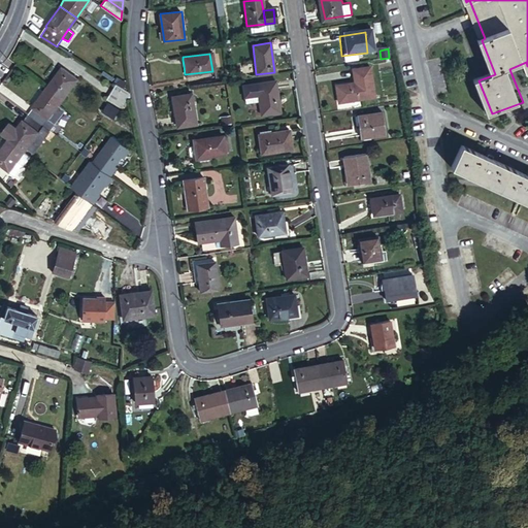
[(45,87),(62,99),(76,78),(60,67),(45,87)]
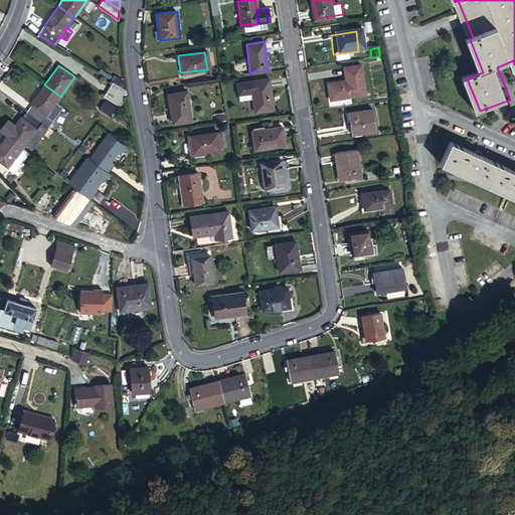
[(346,81),(327,84),(329,100),(365,95),(360,65),(344,68),(346,81)]
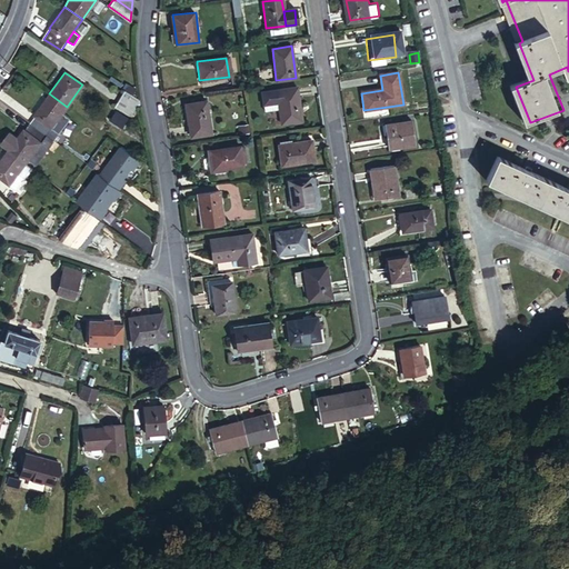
[(138,98),(125,90),(115,106),(130,116),(137,105),(139,107),(138,98)]
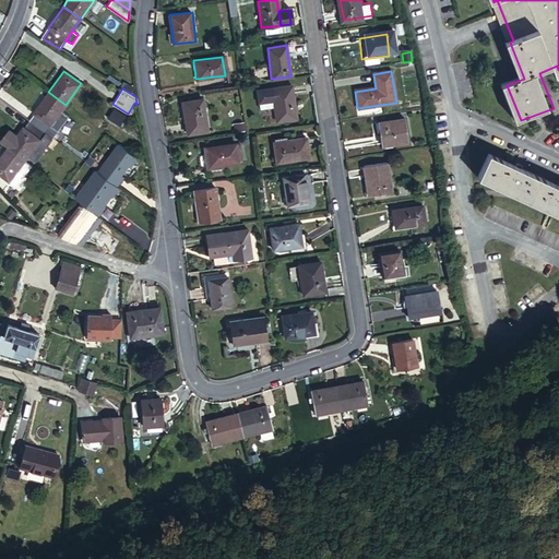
[(292,88),(271,91),(257,93),(259,105),(273,103),(274,110),(275,125),(295,121),(292,88)]
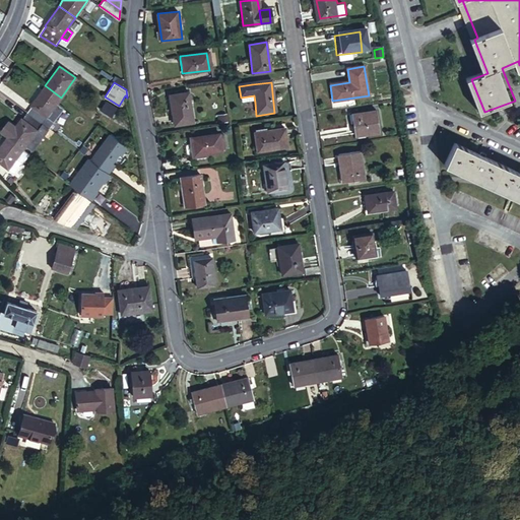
[(42,123),(61,98),(45,85),(30,105),(31,106),(26,112),(42,123)]
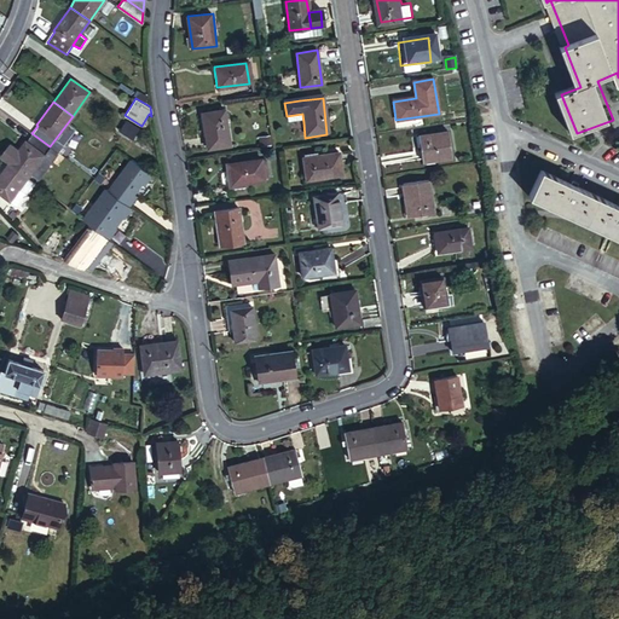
[(203,113),(208,148),(230,145),(226,110),(203,113)]
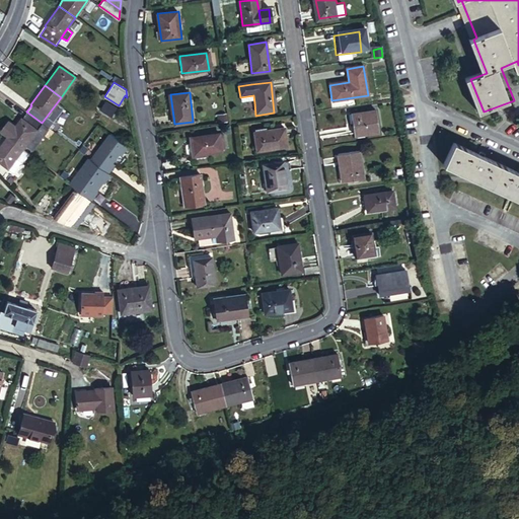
[(253,95),(240,97),(241,104),(254,102),(253,95)]
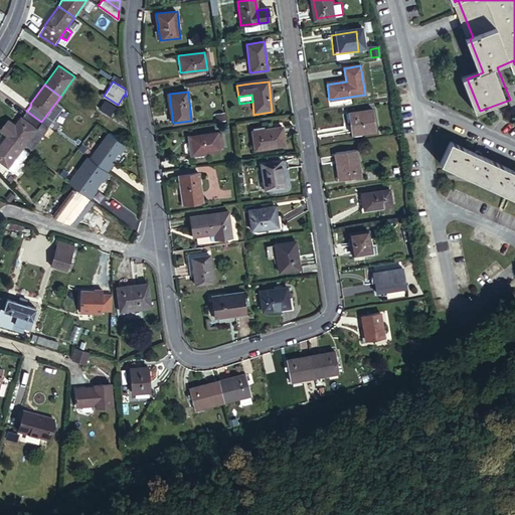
[(67,102),(60,97),(41,122),(48,127),(67,102)]
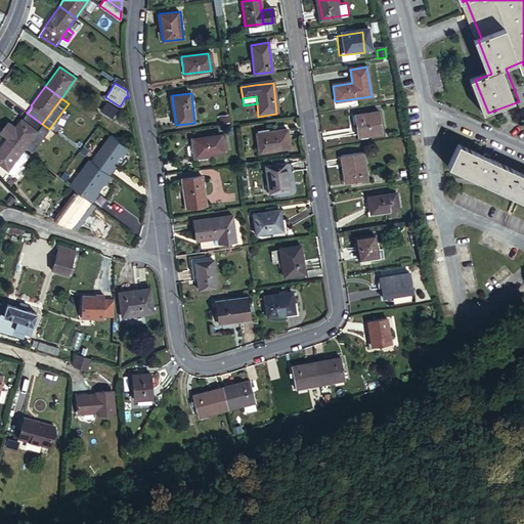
[(117,108),(106,101),(100,110),(112,117),(117,108)]
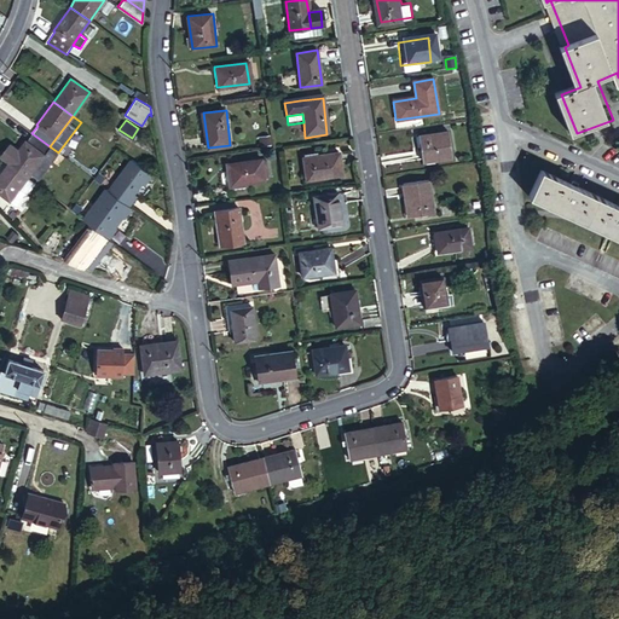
[(39,178),(58,152),(50,146),(32,133),(27,140),(25,140),(18,150),(16,154),(7,148),(0,157),(9,163),(28,177),(30,173),(39,178)]
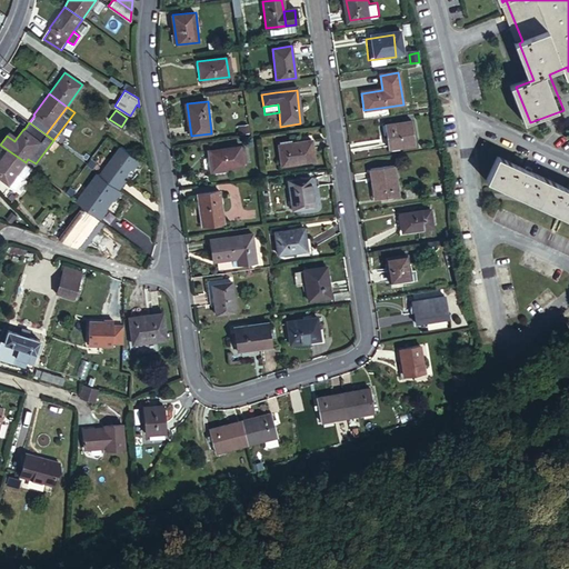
[(413,123),(386,127),(389,150),(417,146),(413,123)]
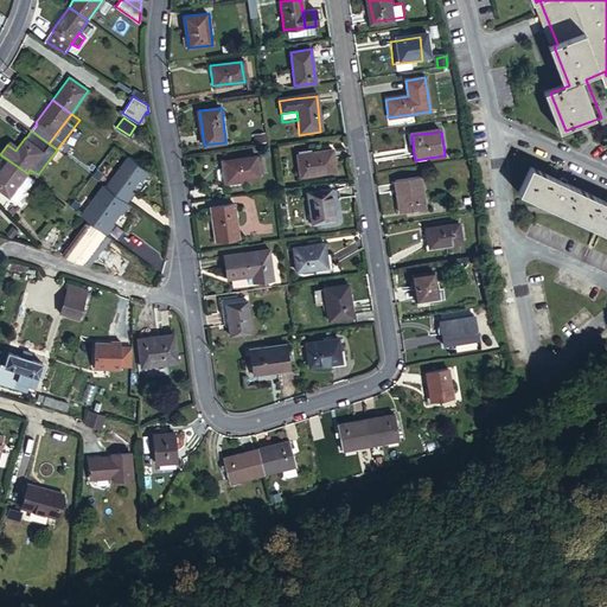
[(295,154),(299,179),(314,178),(313,174),(333,172),(330,149),(310,152),(310,149),(296,151),(296,154),(295,154)]
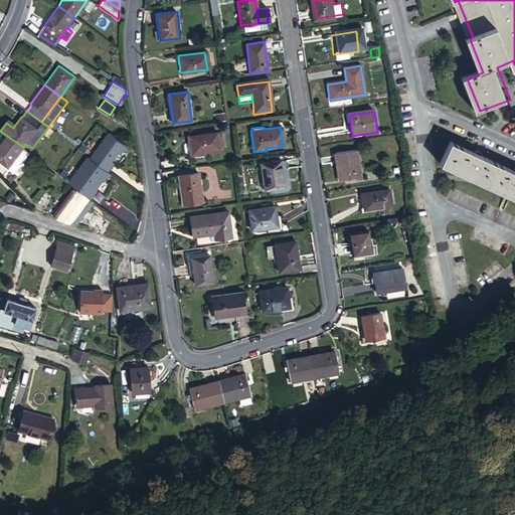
[(89,158),(107,171),(112,163),(110,161),(118,152),(120,153),(126,145),(109,132),(89,158)]
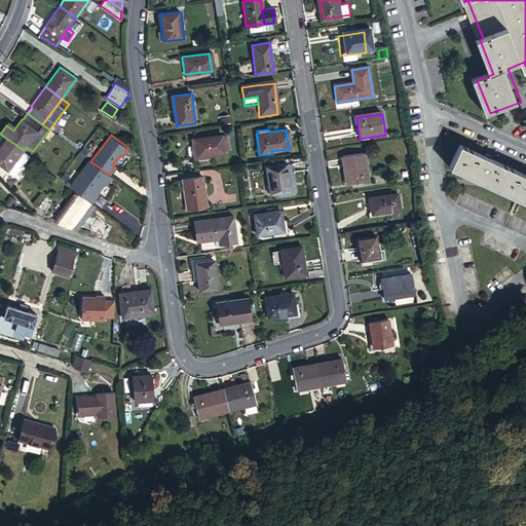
[(196,157),(211,155),(224,153),(222,135),(193,139),(194,146),(196,157)]
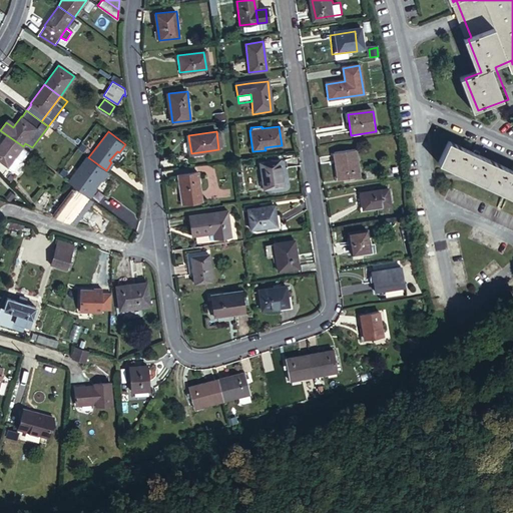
[(15,157),(23,146),(7,135),(0,144),(0,159),(9,165),(14,169),(19,161),(15,157)]
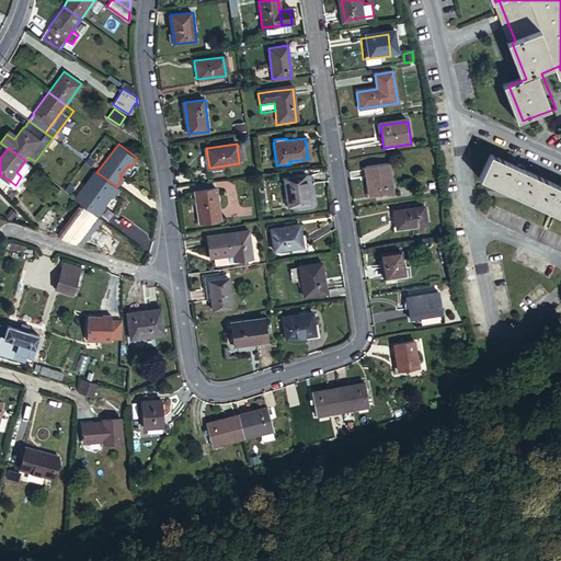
[(226,173),(225,165),(209,168),(207,156),(201,157),(202,169),(208,172),(209,171),(210,175),(226,173)]
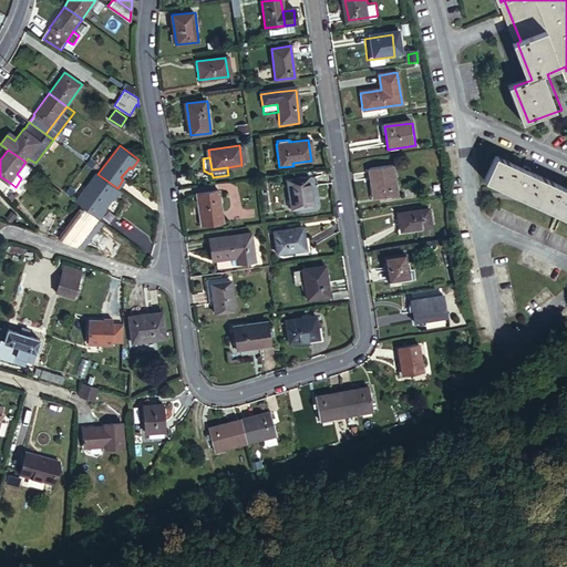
[(524,174),(517,171),(492,158),(480,182),(566,225),(566,194),(563,193),(524,174)]
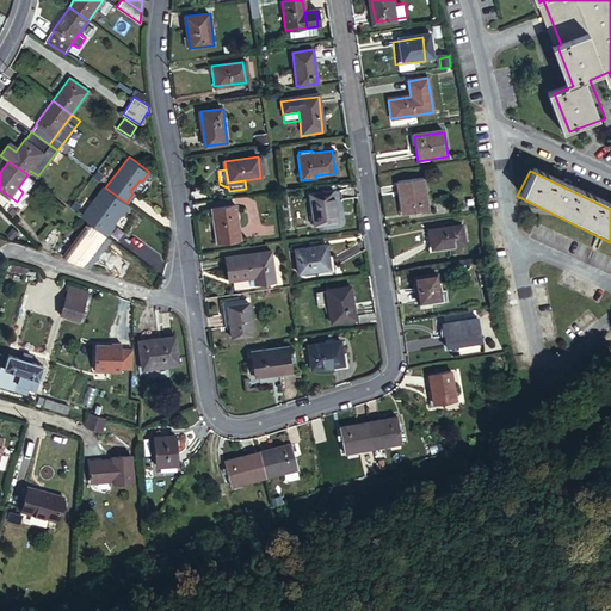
[(399,216),(412,214),(418,213),(423,213),(418,180),(394,184),(399,216)]
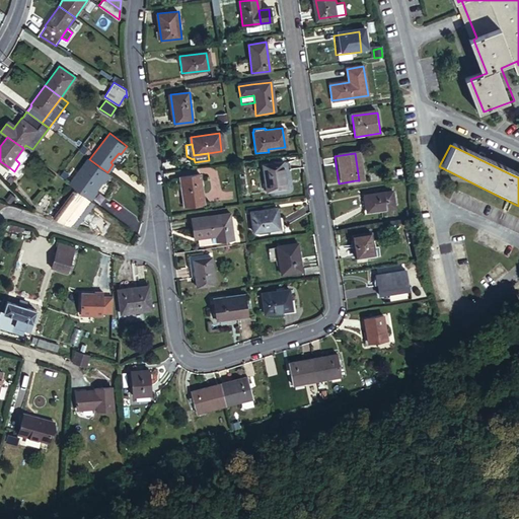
[(69,182),(91,199),(96,191),(95,190),(102,181),(103,181),(109,173),(107,172),(89,159),(88,158),(69,182)]
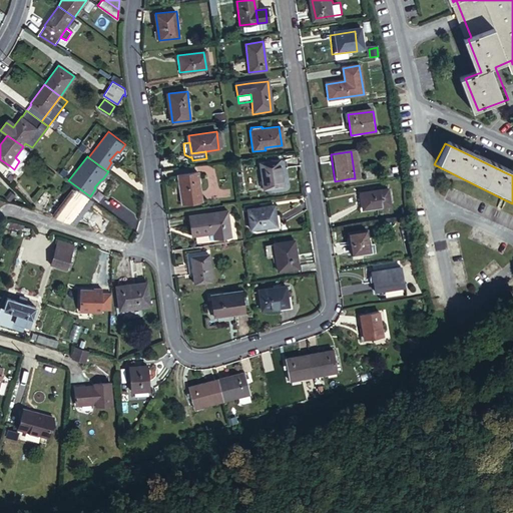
[(9,165),(0,159),(0,171),(2,174),(9,165)]
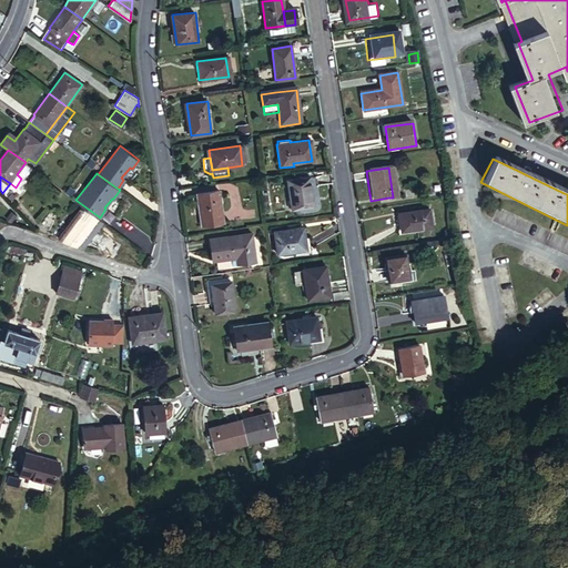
[(288,201),(290,205),(290,210),(312,206),(308,185),(314,185),(313,178),(286,181),(288,201)]
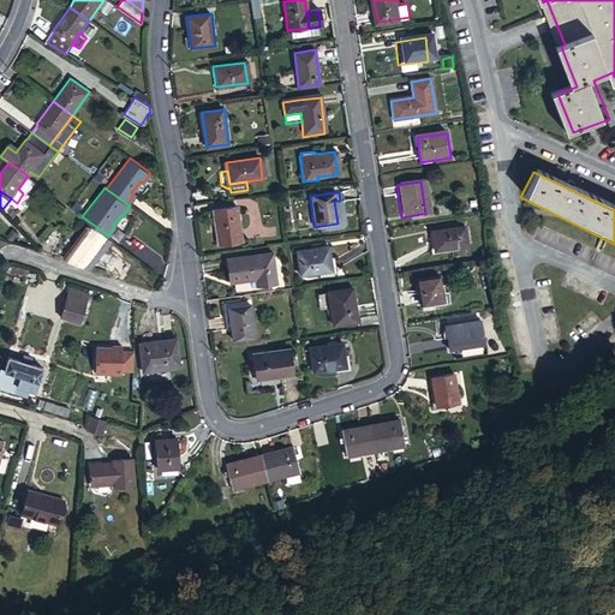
[(214,209),(218,243),(240,240),(236,206),(214,209)]
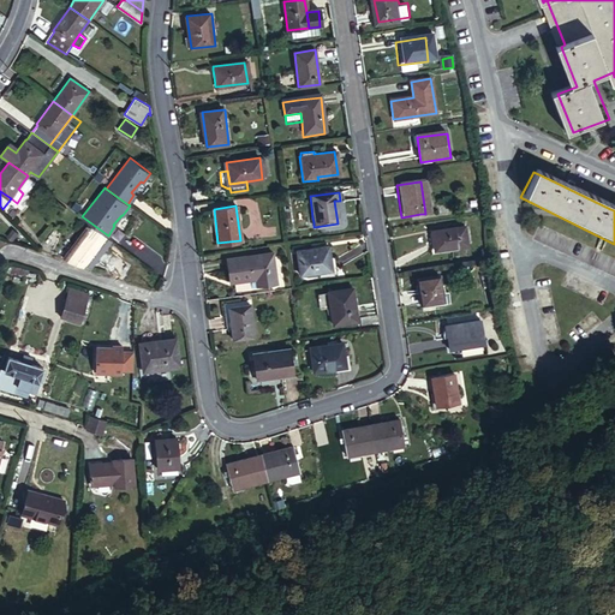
[(429,232),(433,251),(446,250),(465,246),(463,227),(429,232)]
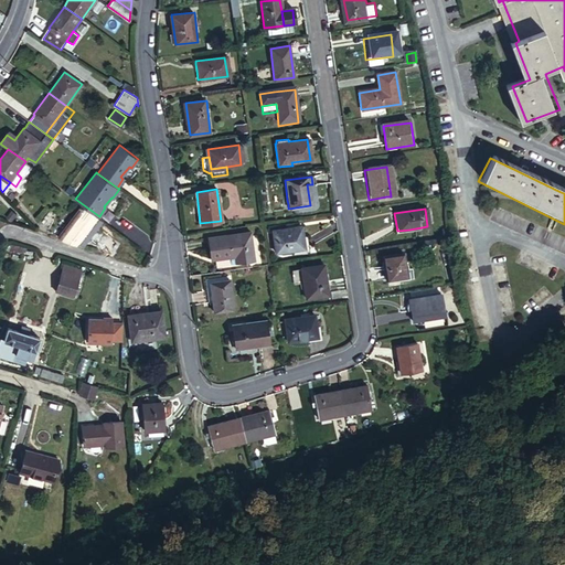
[(268,231),(272,252),(300,248),(297,226),(268,231)]
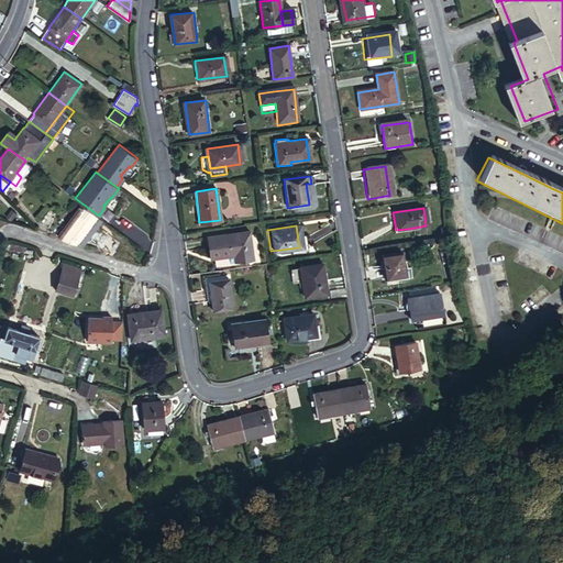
[(232,262),(250,260),(245,232),(207,238),(209,257),(231,255),(232,262)]
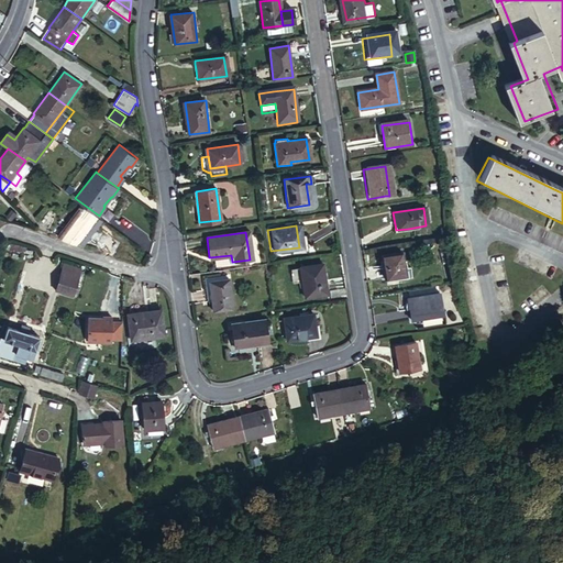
[(120,235),(113,244),(118,249),(125,239),(120,235)]
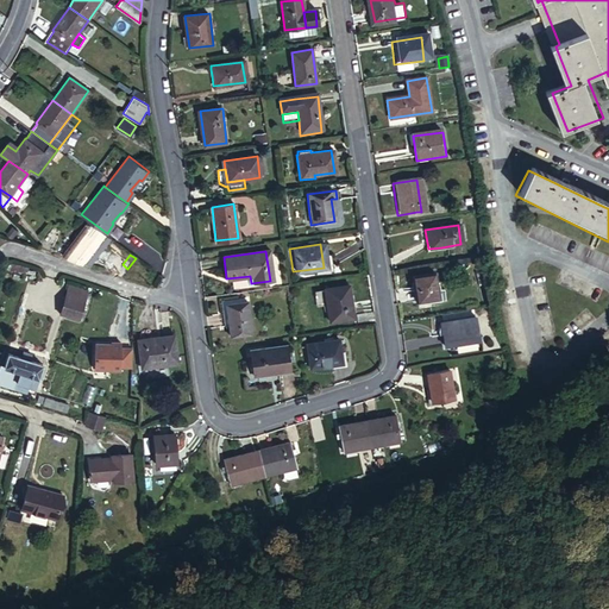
[(431,274),(410,276),(414,300),(434,297),(431,274)]
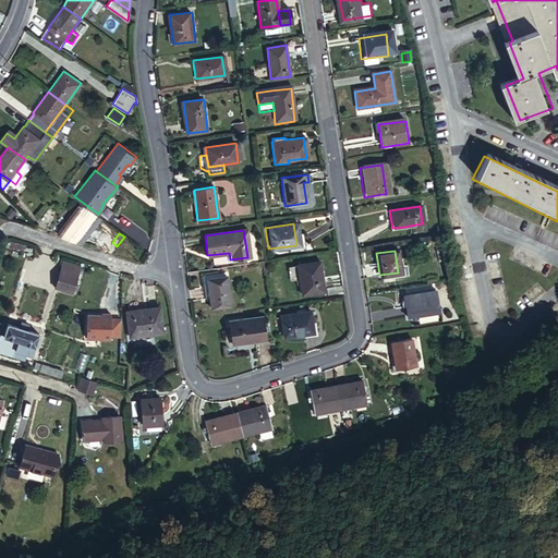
[(295,265),(300,294),(322,292),(317,262),(295,265)]
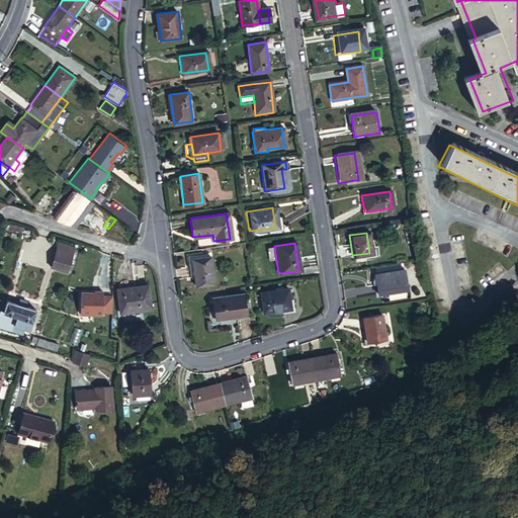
[(193,279),(197,278),(194,260),(206,259),(206,255),(190,257),(193,279)]
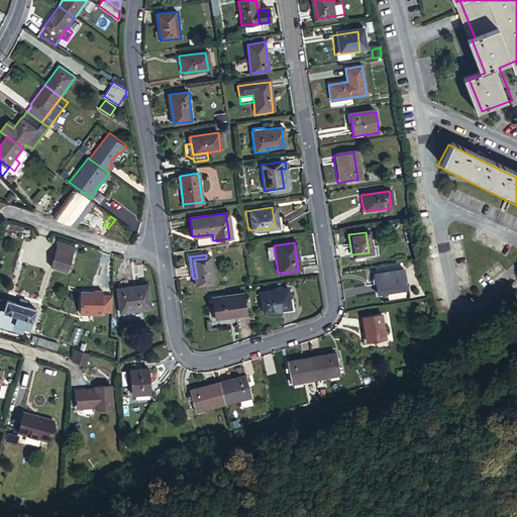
[(194,260),(197,278),(198,288),(216,286),(212,257),(206,259),(194,260)]
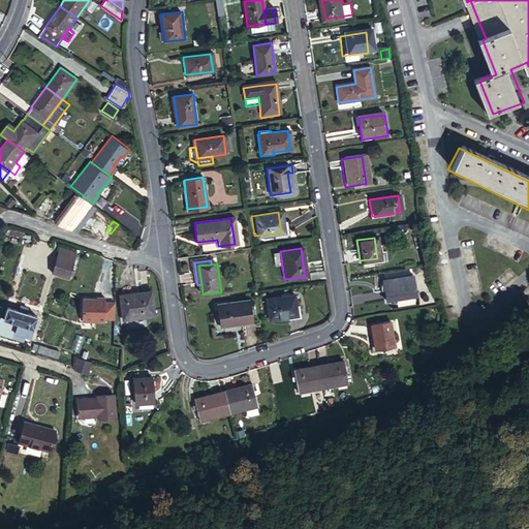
[(56,265),(54,271),(66,274),(68,269),(56,265)]
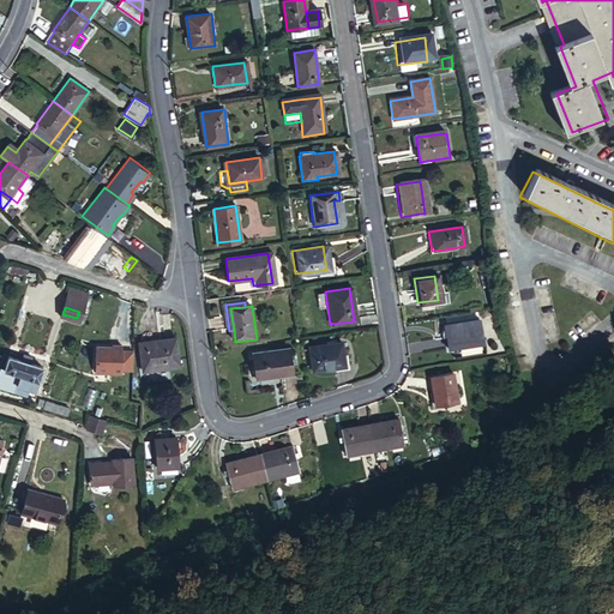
[(477,323),(443,327),(446,350),(480,345),(477,323)]
